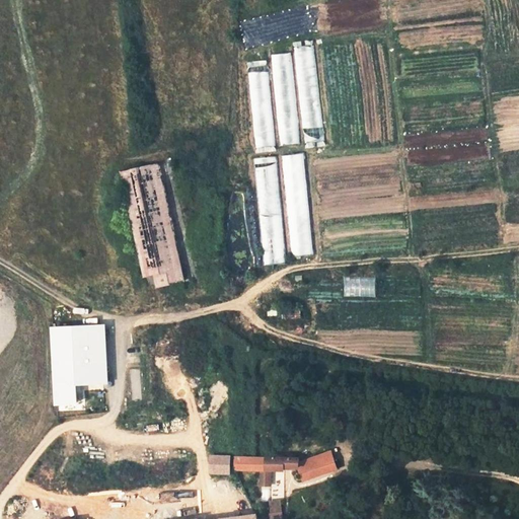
[(295,46),(302,142),(322,141),(315,44),(295,46)]
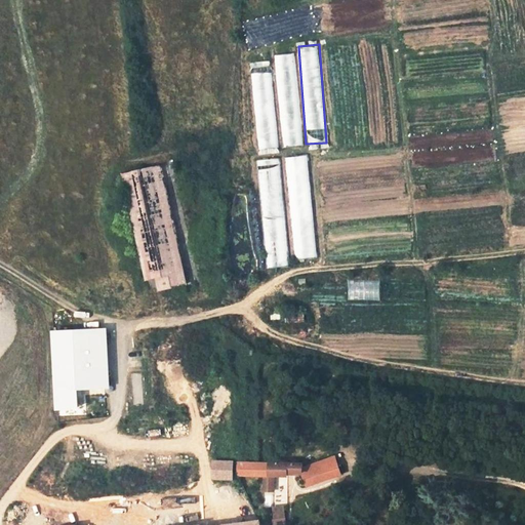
[(294,52),(275,54),(282,147),(301,145),(294,52)]
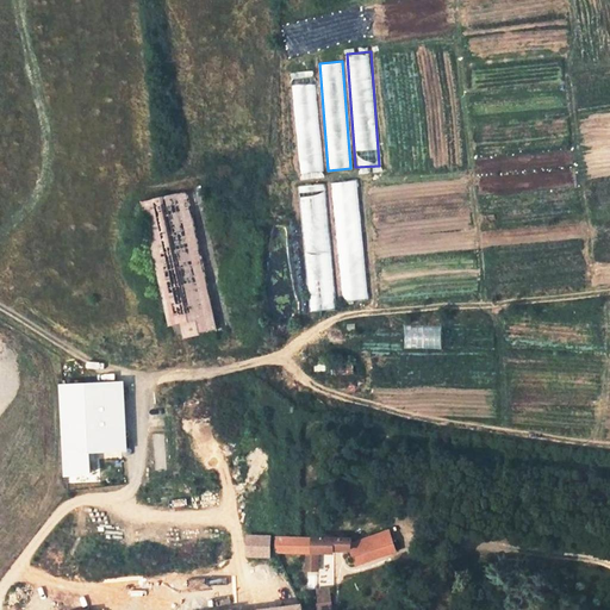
[(298,173),(321,170),(313,69),(291,72),(298,173)]
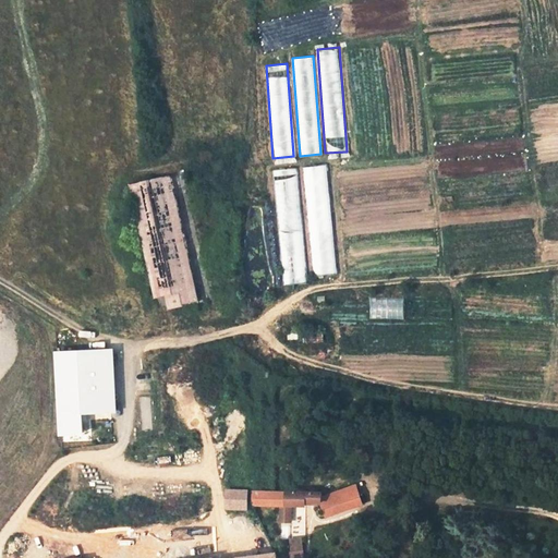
[(327,190),(326,162),(304,164),(305,191),(327,190)]
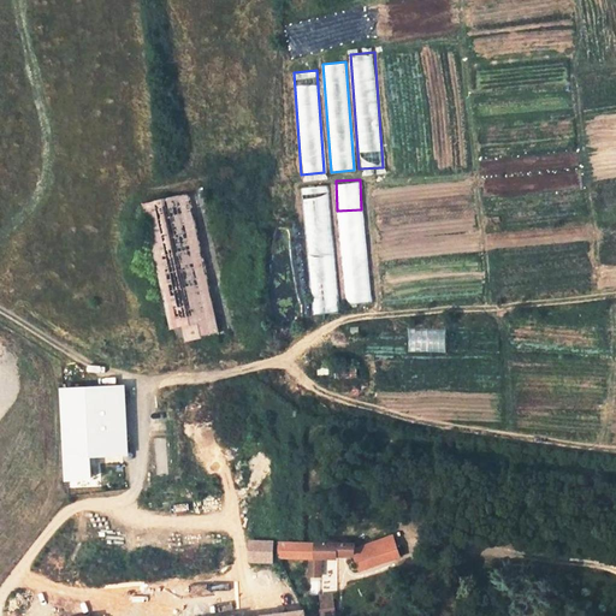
[(325,184),(302,187),(314,313),(337,312),(325,184)]
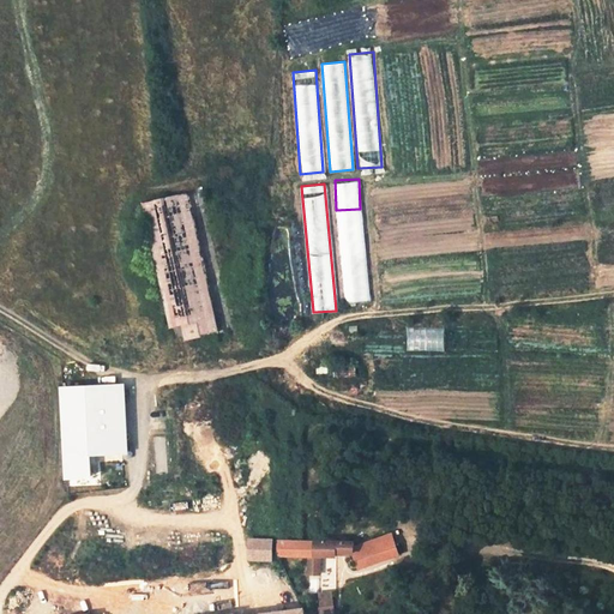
[(196,192),(150,200),(174,325),(185,323),(188,337),(222,331),(196,192)]
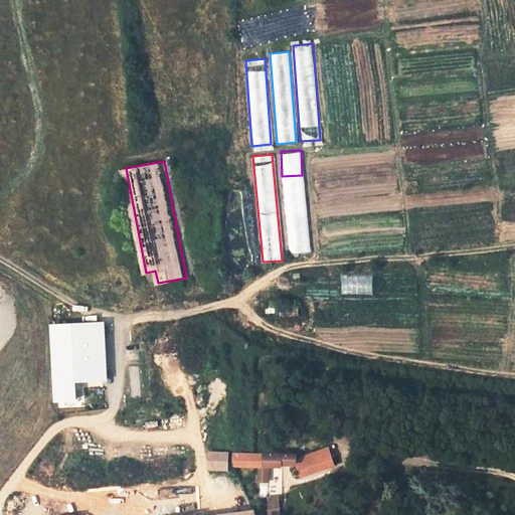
[(249,217),(247,181),(228,182),(230,218),(249,217)]
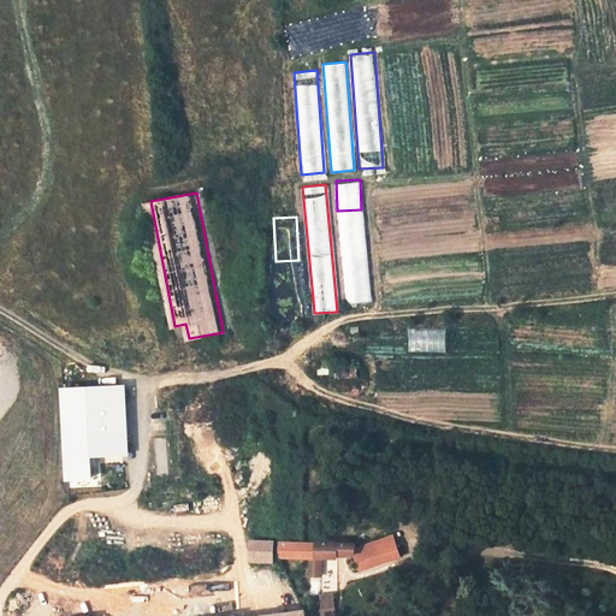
[(354,365),(336,365),(335,378),(354,379),(354,365)]
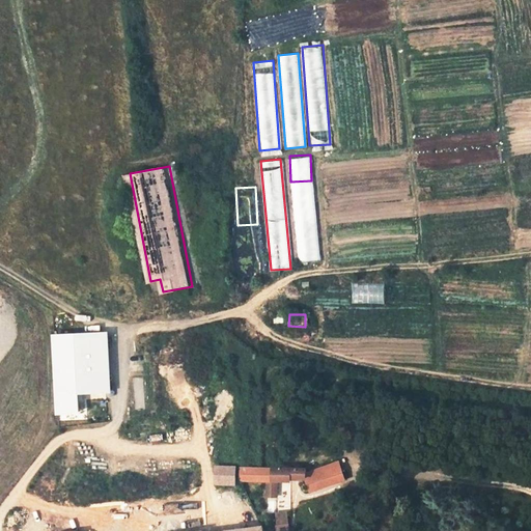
[(57,327),(61,411),(88,408),(87,389),(116,387),(115,326),(57,327)]
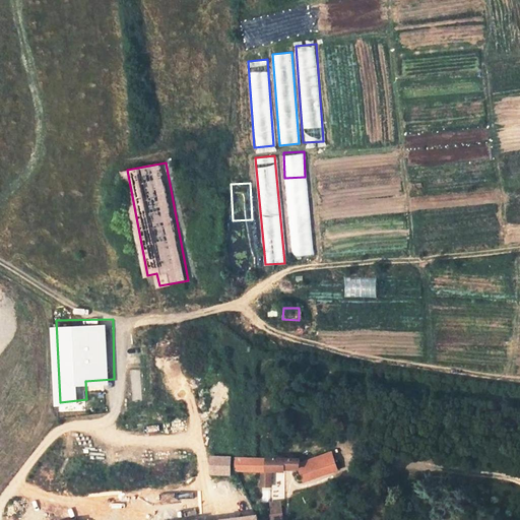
[(239,456),(211,456),(211,472),(232,473),(232,469),(239,469),(239,456)]
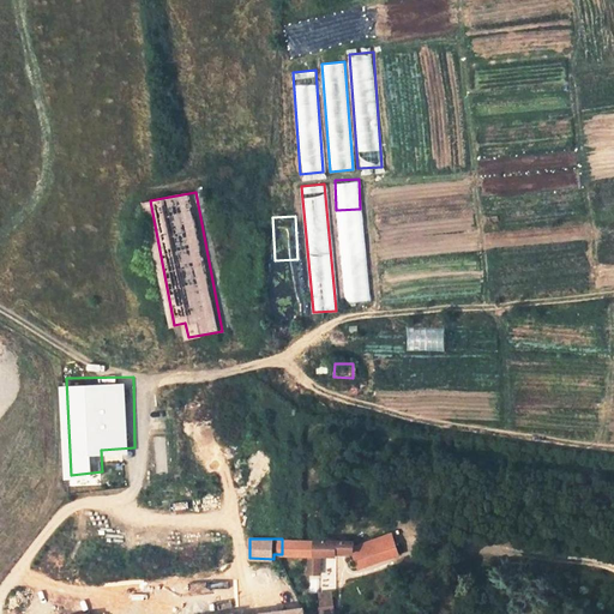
[(356,554),(357,540),(304,539),(282,539),(282,554),(311,555),(311,573),(321,573),(320,554),(355,555),(360,567),(398,552),(395,539),(356,554)]
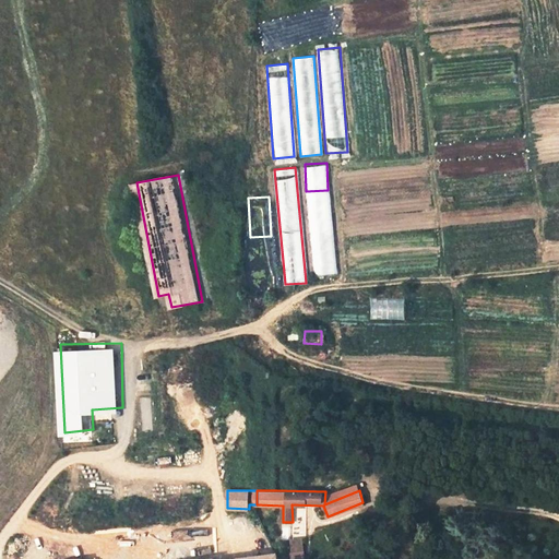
[(305,558),(305,537),(289,538),(289,558),(305,558)]
